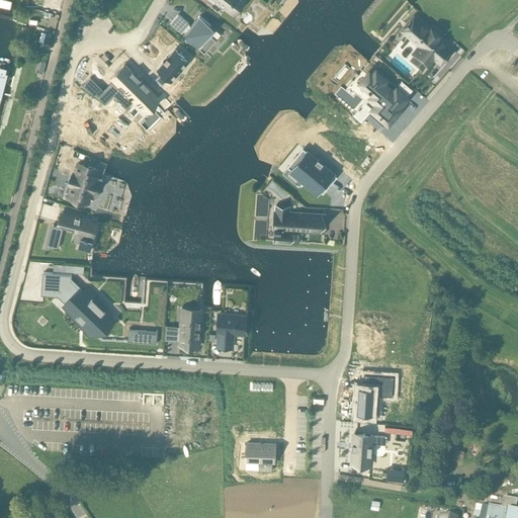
[(209,0),(221,8),(224,5),(233,13),(242,0),(209,0)]
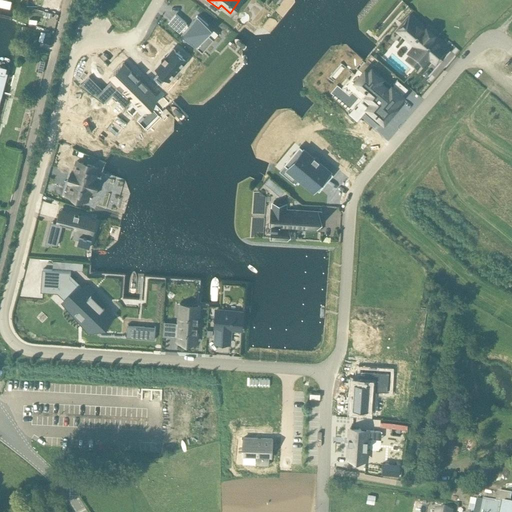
[(410,13),(395,31),(412,46),(407,52),(409,54),(404,59),(417,70),(421,66),(424,68),(430,61),(436,66),(451,49),(435,35),(436,33),(426,25),(425,26),(410,13)]
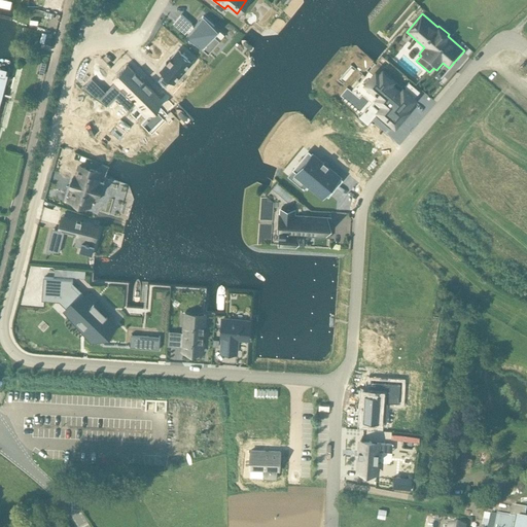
[(203,15),(188,33),(199,41),(197,44),(209,54),(220,40),(214,35),(210,32),(215,26),(203,15)]
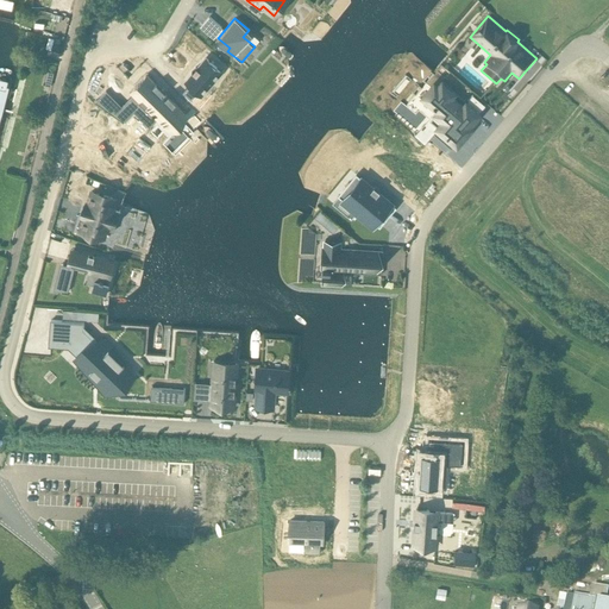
[(205,30),(214,38),(223,29),(213,20),(205,30)]
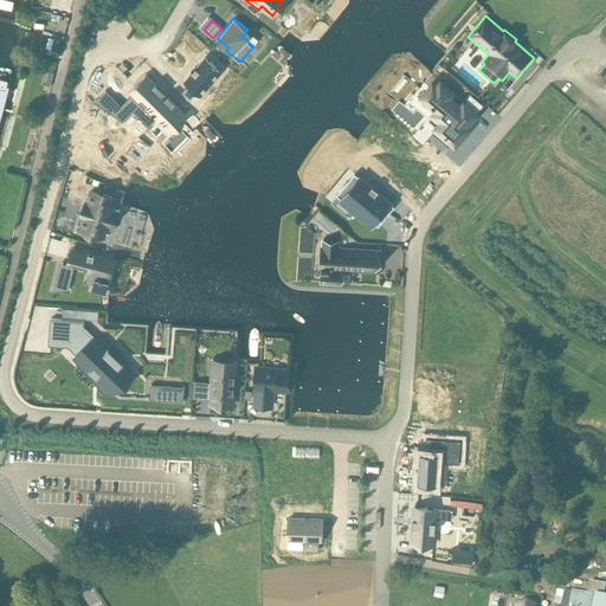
[(199,39),(204,33),(194,26),(189,31),(199,39)]
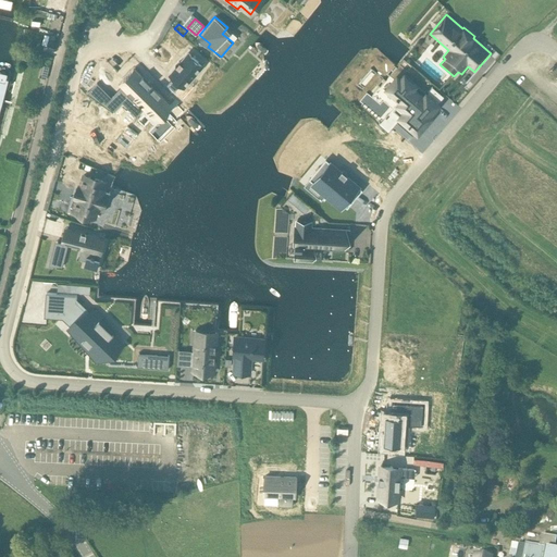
[(173,78),(168,85),(175,93),(182,85),(184,87),(203,66),(188,53),(170,75),(173,78)]
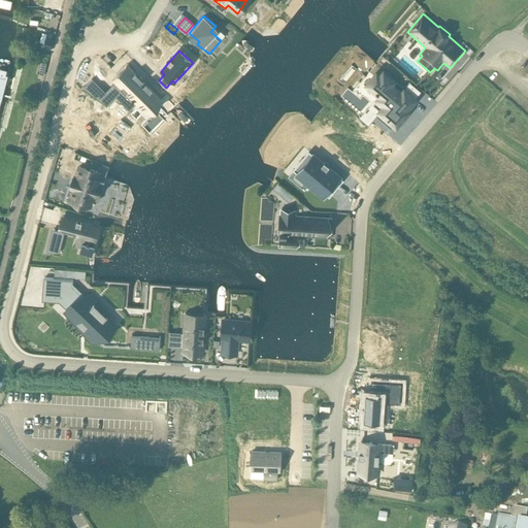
[(0,64),(0,105),(11,68),(8,66),(2,64),(0,64)]
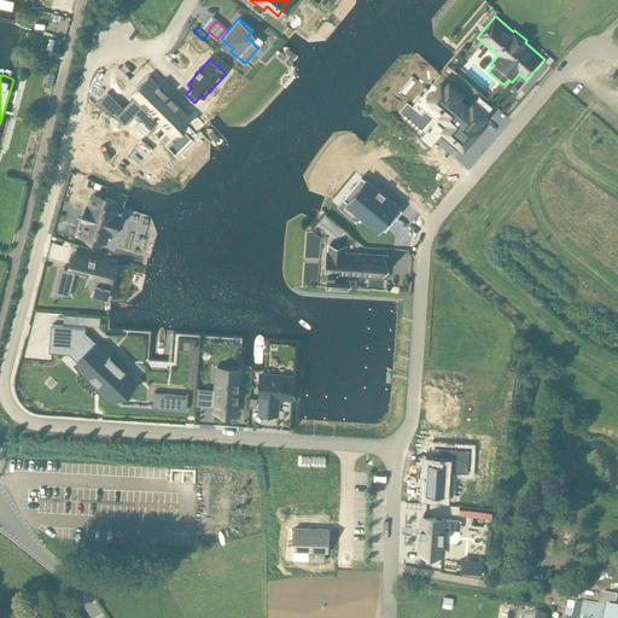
[(146,77),(129,97),(134,100),(130,104),(145,116),(149,112),(170,130),(186,112),(146,77)]
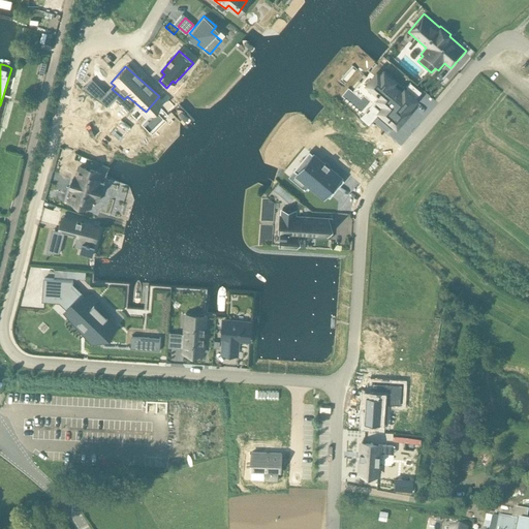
[(371,82),(370,84),(372,86),(371,87),(375,91),(376,90),(381,94),(380,96),(379,95),(380,97),(374,104),(380,110),(379,112),(380,112),(382,109),(386,112),(383,115),(397,126),(405,117),(403,115),(403,114),(407,111),(409,112),(410,112),(407,109),(406,107),(414,98),(405,89),(402,92),(393,84),(395,81),(384,71),(379,76),(377,74),(375,76),(374,78),(375,78),(373,80),(372,81),(371,81),(371,82)]
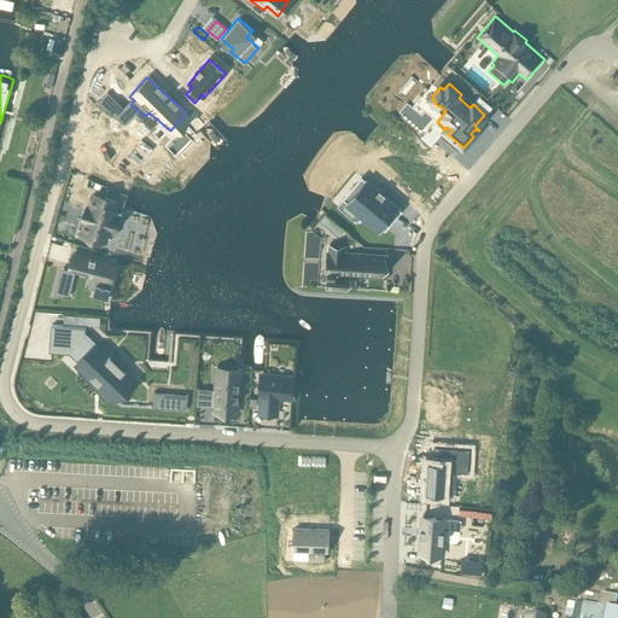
[(106,97),(98,105),(109,112),(116,104),(106,97)]
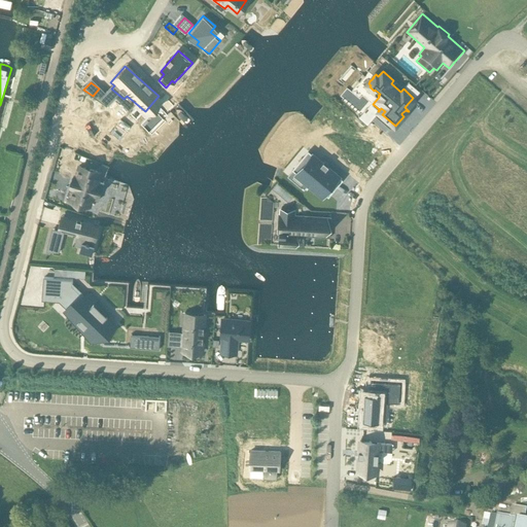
[(410,82),(406,86),(412,92),(416,88),(410,82)]
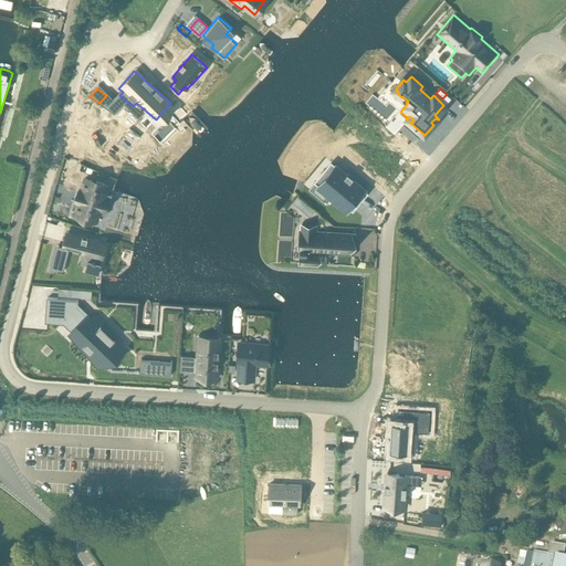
[(106,107),(113,101),(112,101),(109,97),(107,95),(104,100),(100,103),(106,107)]
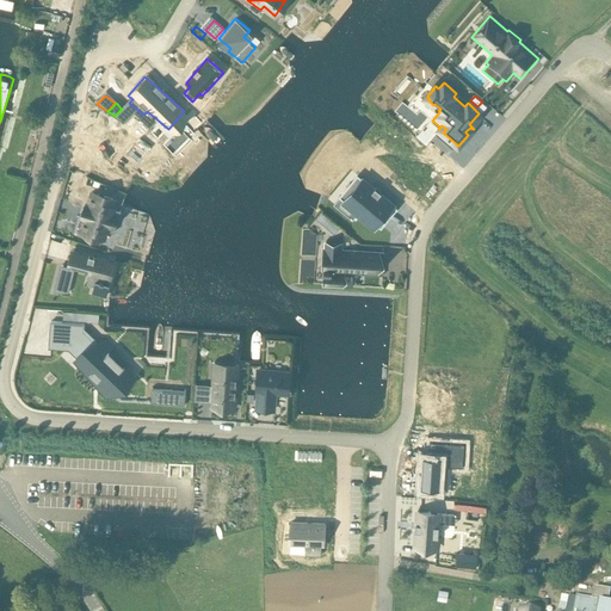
[(402,103),(395,111),(399,115),(419,133),(430,119),(420,111),(417,115),(407,106),(402,103)]
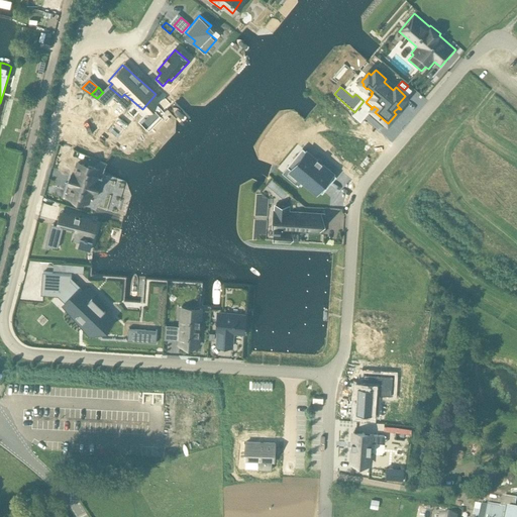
[(290,158),(280,170),(301,188),(309,179),(323,191),(335,176),(312,157),(313,156),(310,153),(310,154),(300,145),(290,158)]
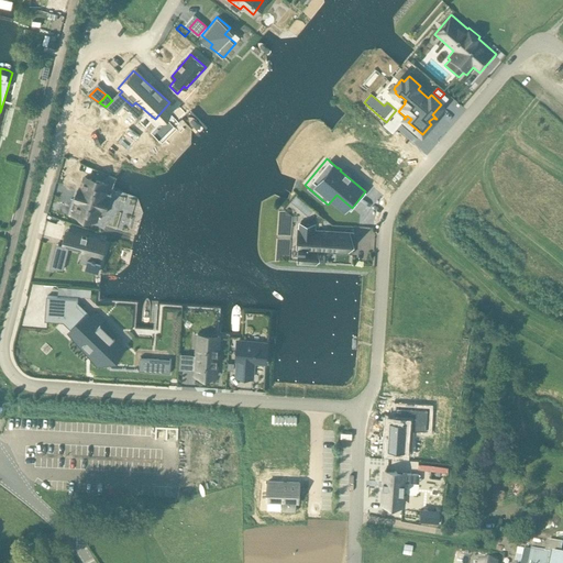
[(75,202),(72,214),(97,222),(99,214),(100,214),(100,213),(106,214),(111,194),(107,191),(108,190),(107,190),(109,183),(84,175),(79,187),(78,187),(74,202),(75,202)]
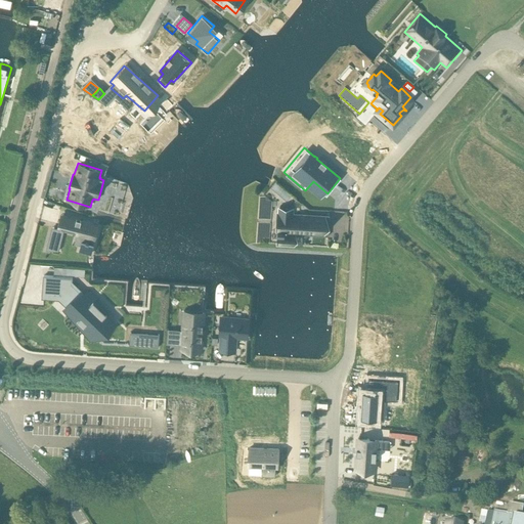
[(276,212),(275,231),(277,231),(276,245),(295,246),(295,245),(303,245),(304,234),(324,235),(324,226),(324,223),(325,215),(294,213),(295,208),(278,207),(277,212),(276,212)]
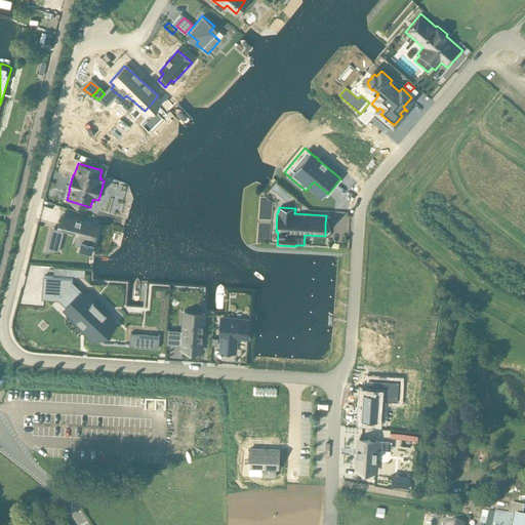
[(52,227),(48,241),(61,244),(64,232),(77,235),(83,236),(80,245),(79,251),(91,255),(95,240),(90,238),(93,223),(61,214),(57,229),(52,227)]
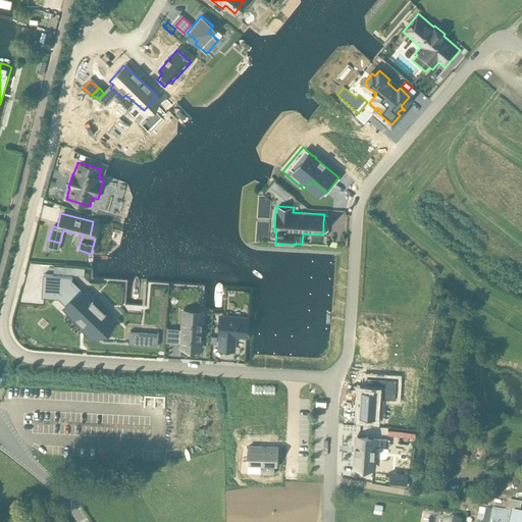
[(54,265),(54,272),(65,273),(74,274),(74,266),(66,266),(54,265)]
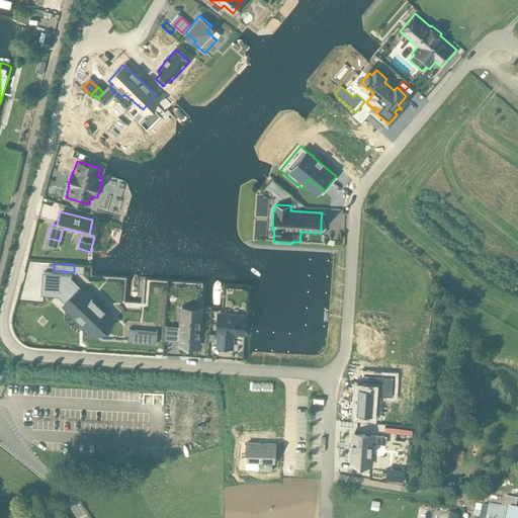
[(46,272),(44,292),(59,293),(67,300),(62,305),(90,337),(115,319),(88,286),(81,291),(71,281),(72,274),(46,272)]
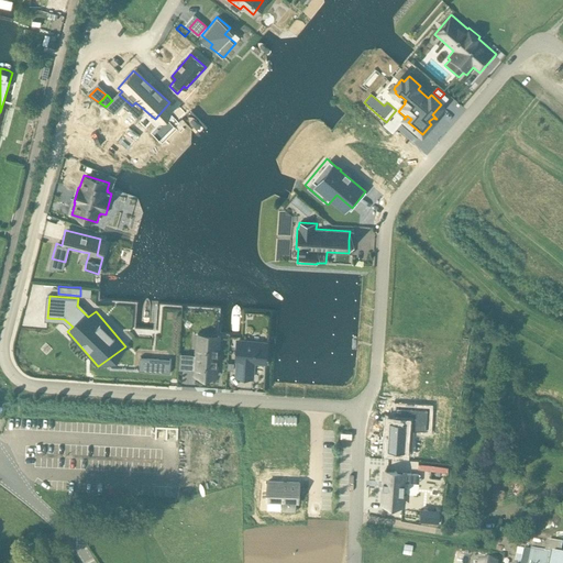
[(179,353),(179,370),(192,371),(192,376),(218,378),(221,335),(196,333),(194,354),(179,353)]
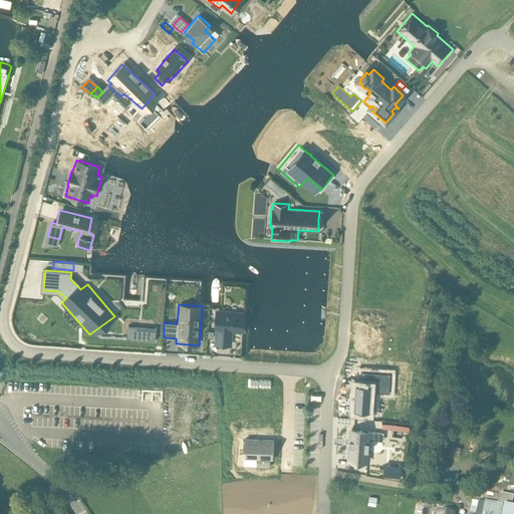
[(215,324),(214,330),(216,330),(214,344),(232,346),(233,331),(243,332),(245,311),(216,309),(215,324)]
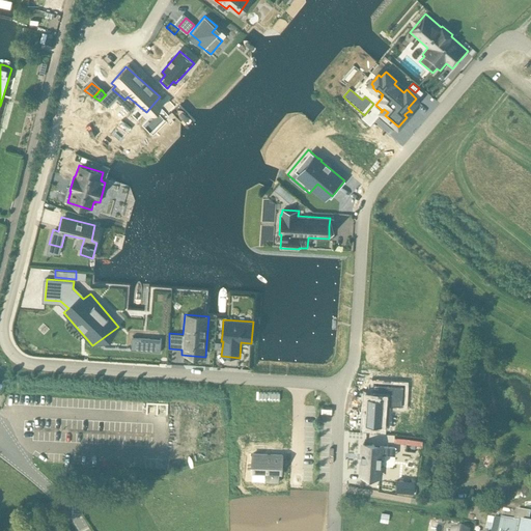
[(132,337),(131,352),(161,355),(162,339),(132,337)]
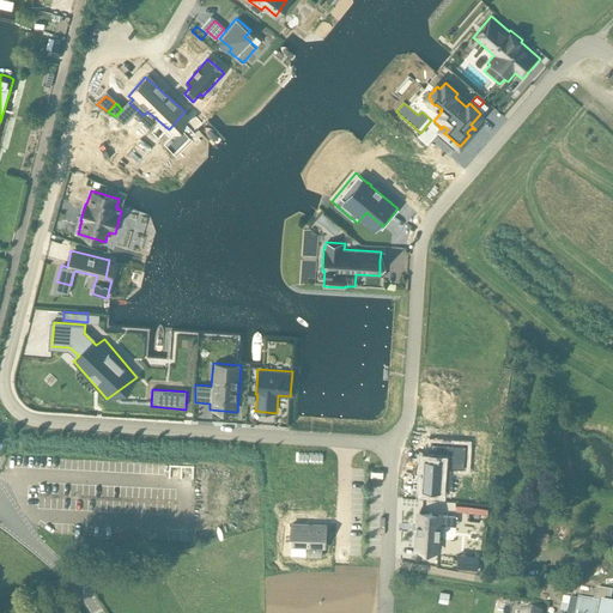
[(123,417),(138,418),(139,404),(125,402),(123,417)]
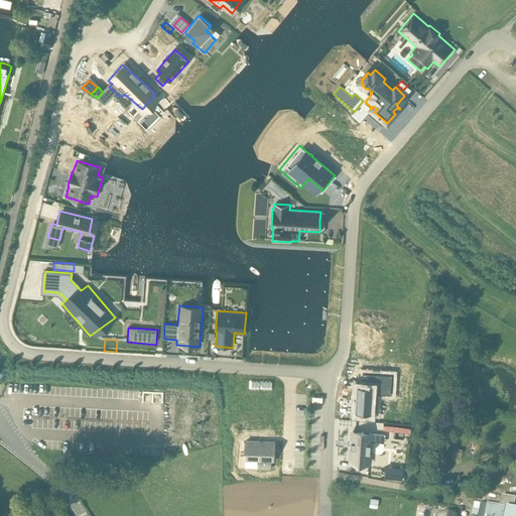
[(357,385),(356,411),(373,412),(376,412),(377,393),(391,394),(392,375),(363,373),(363,375),(363,385),(360,385),(357,385)]
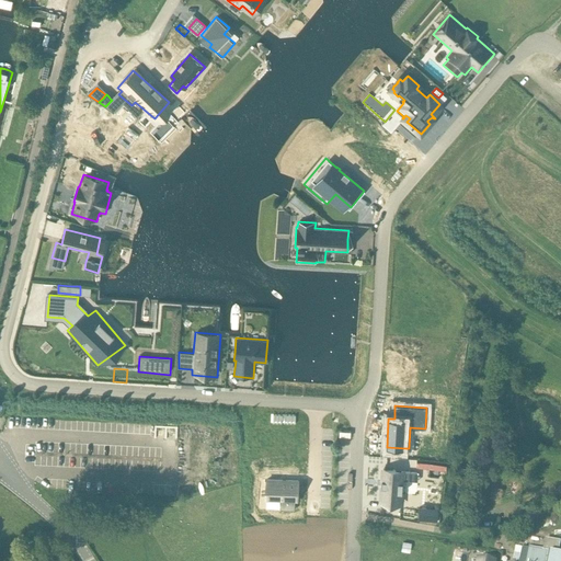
[(262,413),(249,413),(249,427),(262,426),(262,413)]
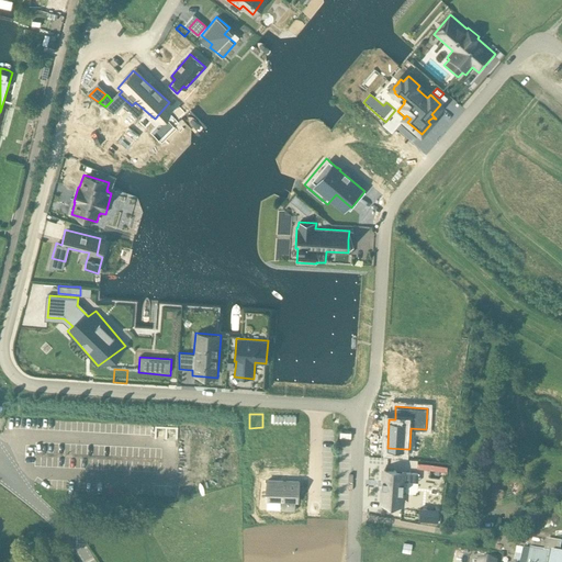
[(379,473),(378,505),(397,505),(398,474),(379,473)]
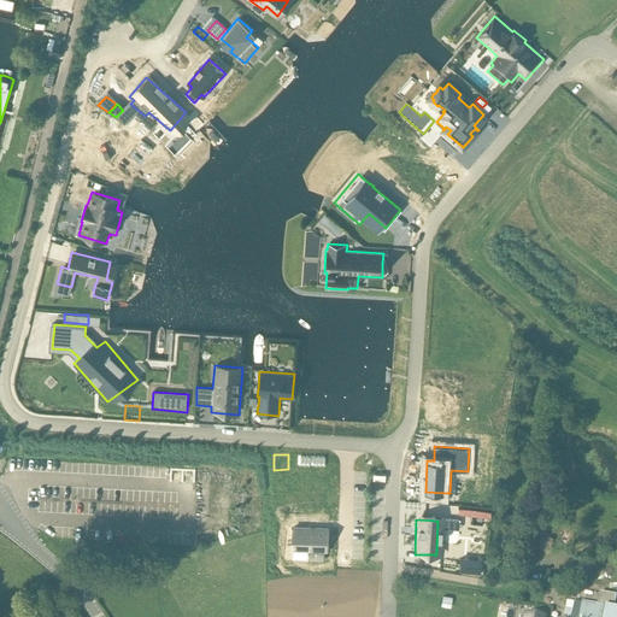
[(330,528),(294,529),(294,551),(313,551),(313,558),(328,558),(328,551),(330,551),(330,528)]
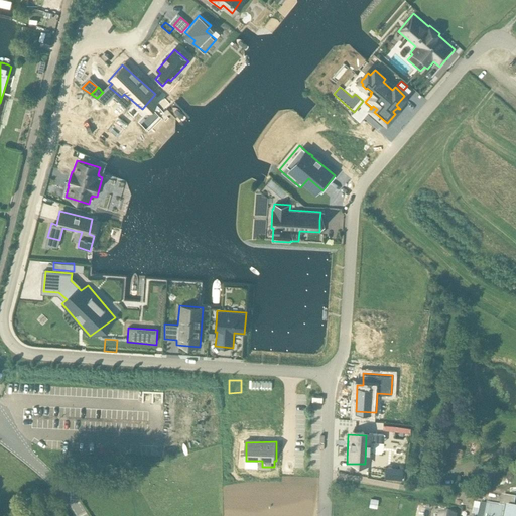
[(450,459),(461,460),(463,448),(453,446),(450,459)]
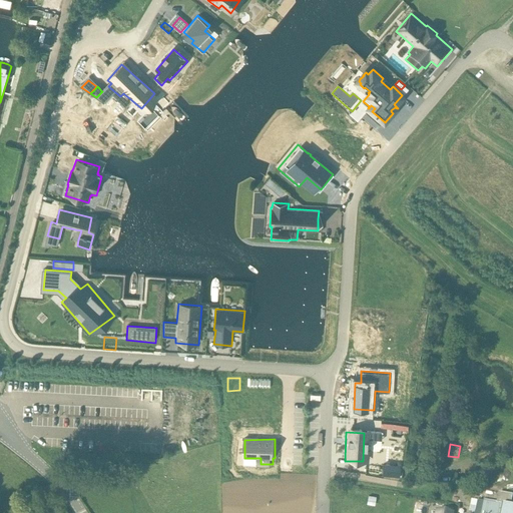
[(384,477),(401,480),(403,472),(385,469),(384,477)]
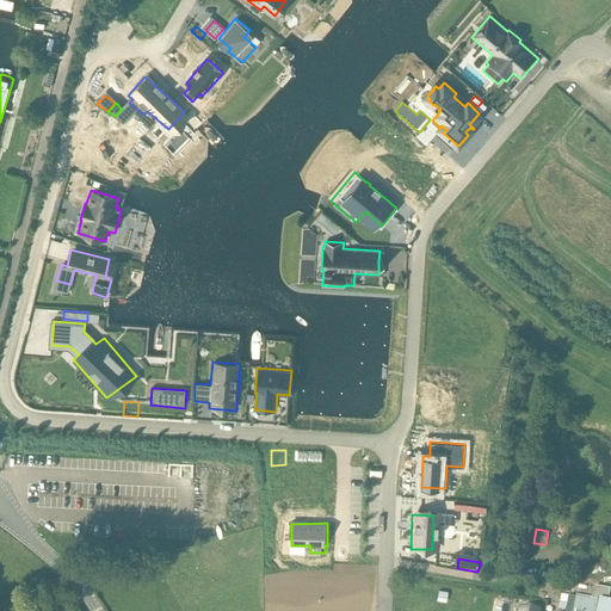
[(565,610),(610,610),(610,605),(609,605),(610,591),(610,590),(594,587),(592,599),(576,596),(575,599),(568,598),(565,610)]
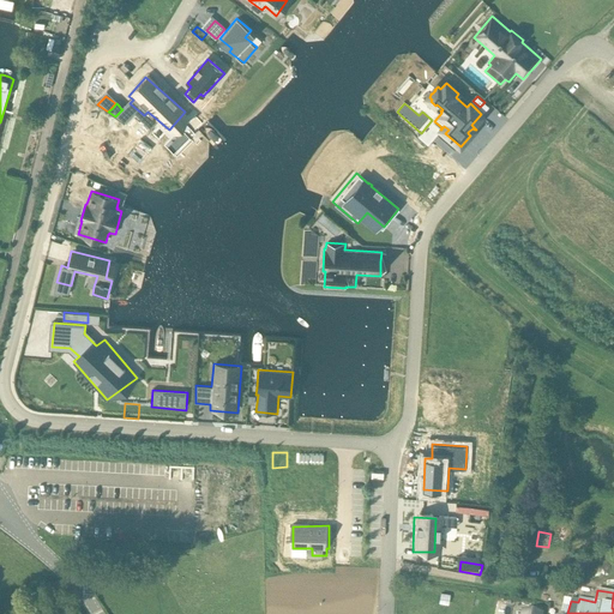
[(441,593),(439,603),(449,606),(451,595),(441,593)]
